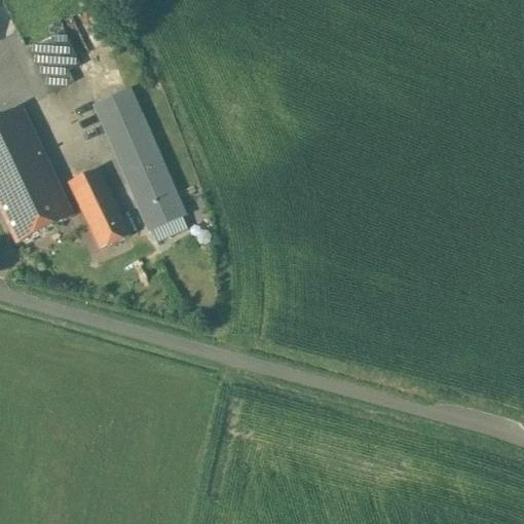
[(0,0),(0,34),(26,23),(14,0),(0,0)]
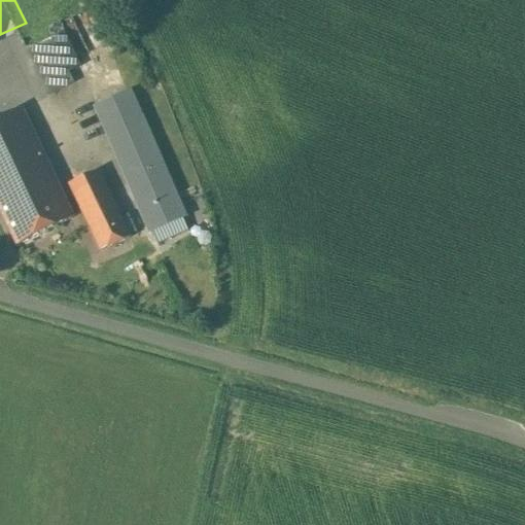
[(48,35),(25,47),(46,92),(71,80),(48,35)]
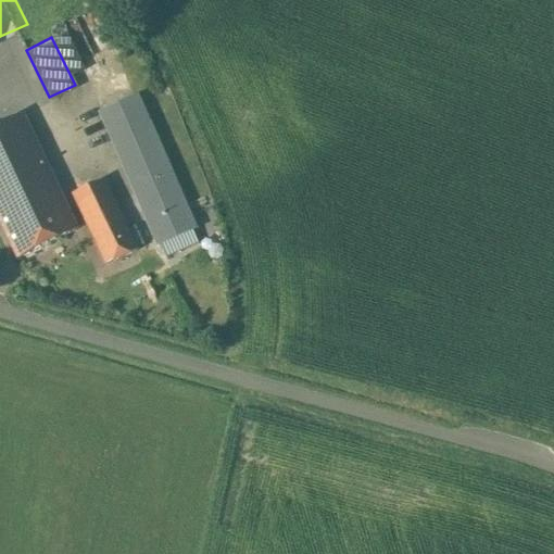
[(101,112),(156,239),(189,225),(134,98),(101,112)]
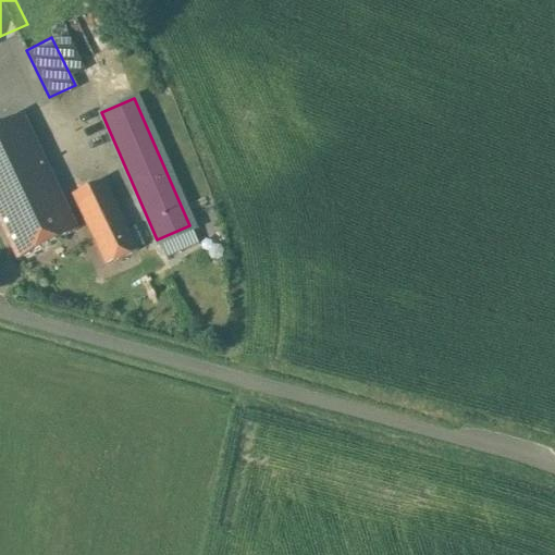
[(19,112),(0,120),(0,224),(15,256),(73,227),(19,112)]
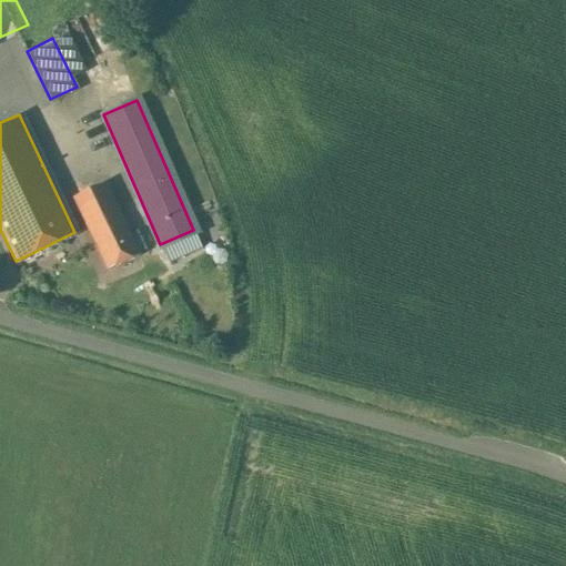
[(103,181),(71,195),(105,266),(138,253),(103,181)]
